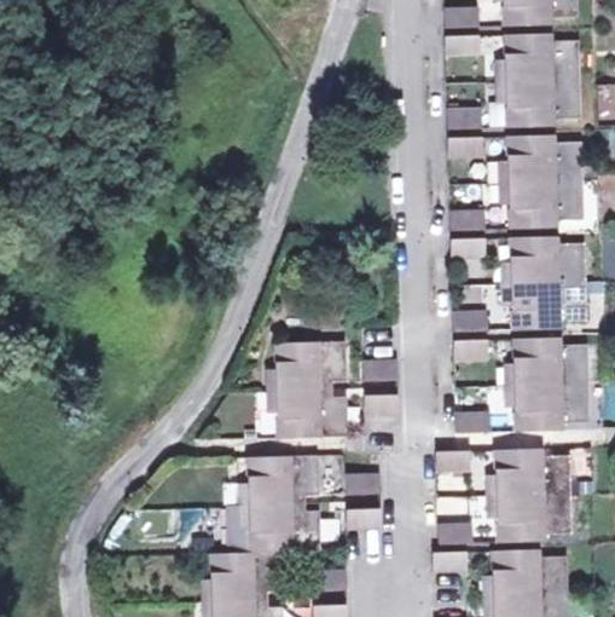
[(575,16),(574,0),(499,0),(499,24),(529,23),(529,17),(575,16)]
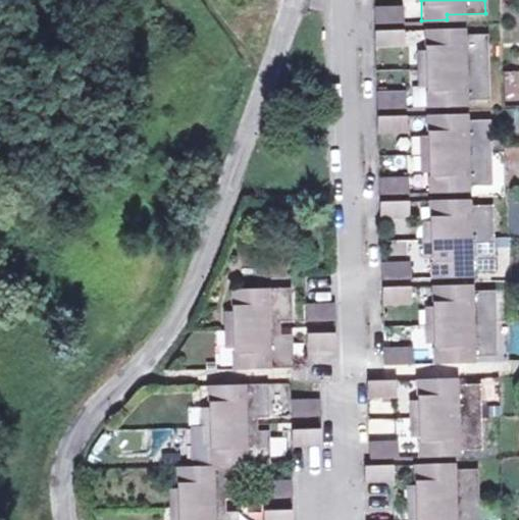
[(373,7),(373,22),(401,21),(401,6),(373,7)]
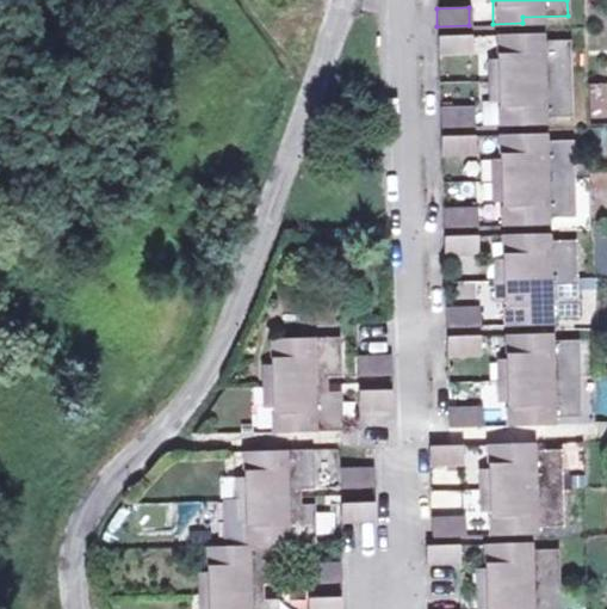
[(437,36),(438,54),(470,53),(470,35),(437,36)]
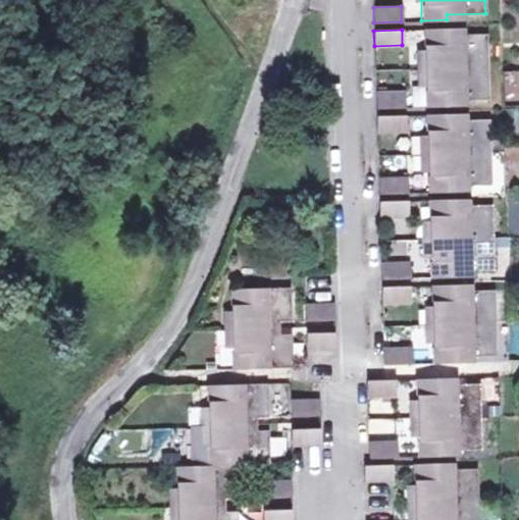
[(424,68),(487,66),(486,33),(448,35),(448,30),(422,30),(423,52),(424,68)]
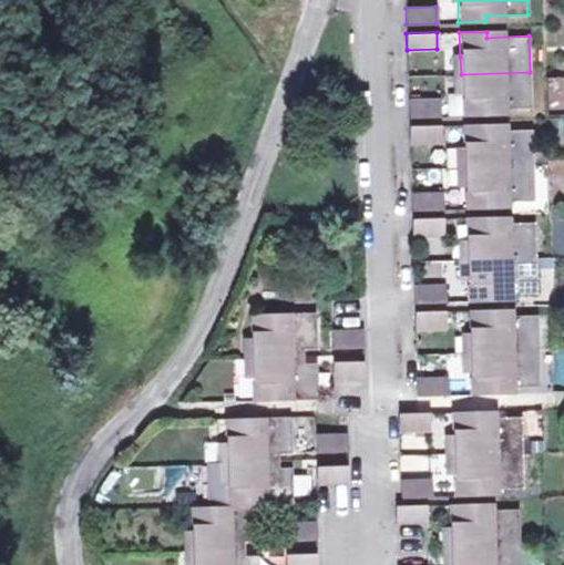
[(451,57),(452,74),(461,74),(460,57),(451,57)]
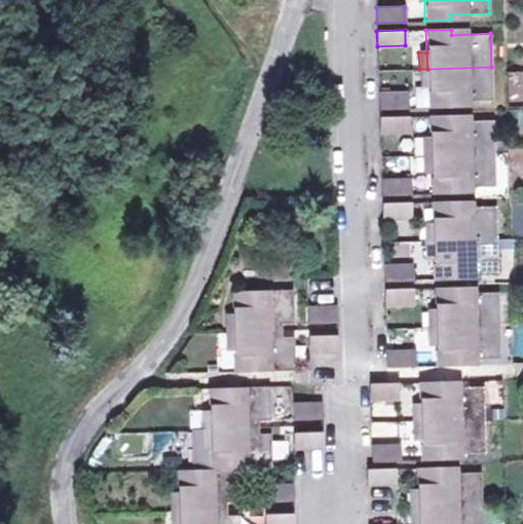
[(492,100),(491,67),(427,69),(427,85),(428,107),(454,107),(454,102),(492,100)]
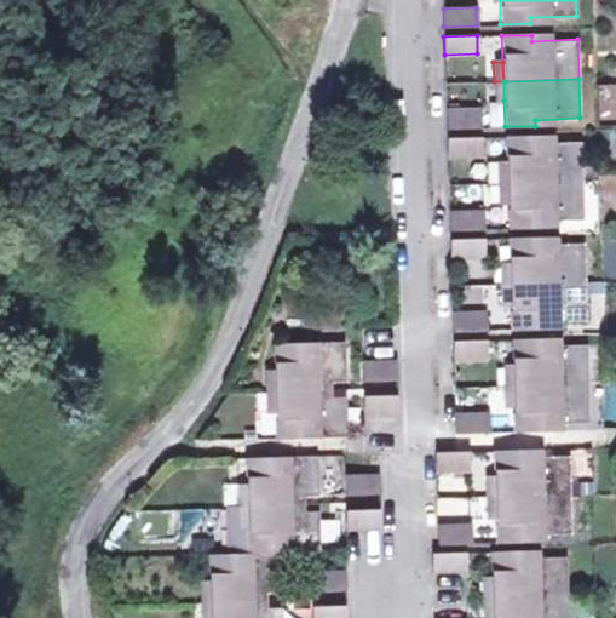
[(504,101),(504,81),(494,81),(495,101),(504,101)]
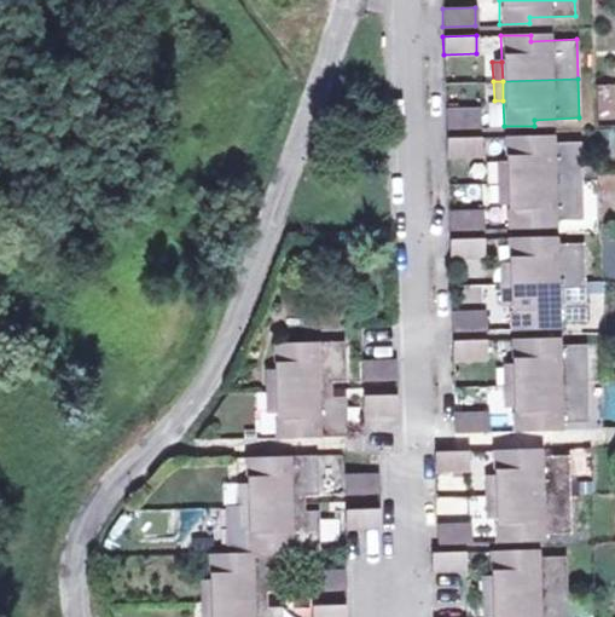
[(445,109),(446,127),(480,127),(479,109),(445,109)]
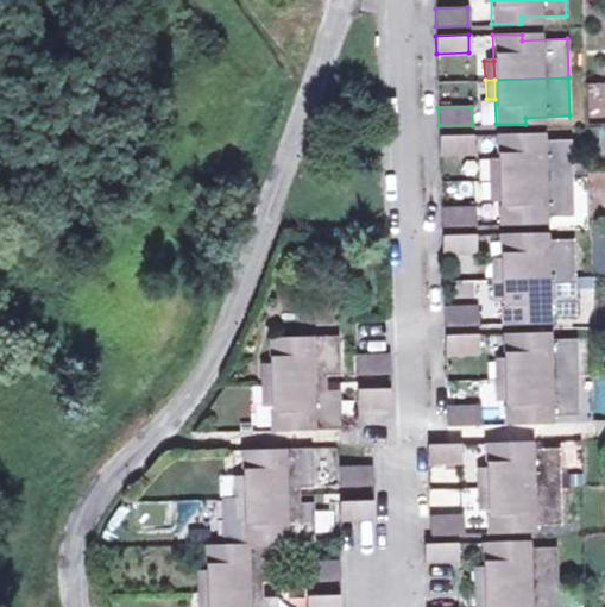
[(498,179),(573,176),(571,137),(527,139),(527,133),(497,133),(497,160),(498,179)]
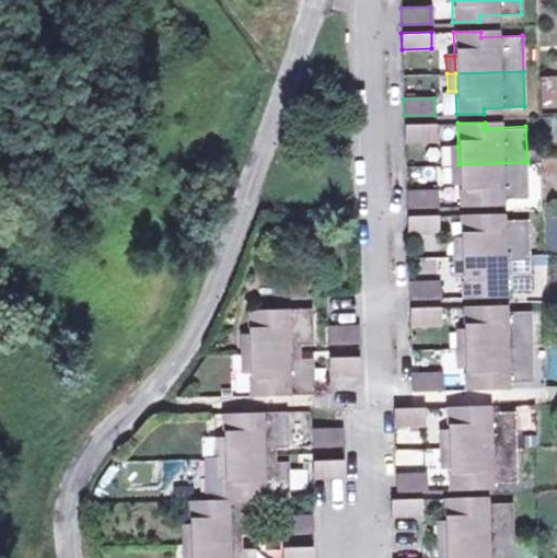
[(404,125),(405,141),(434,140),(434,124),(404,125)]
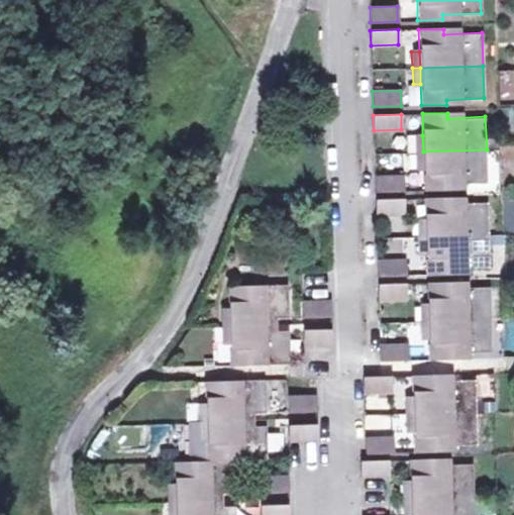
[(415,136),(416,152),(423,151),(422,135),(415,136)]
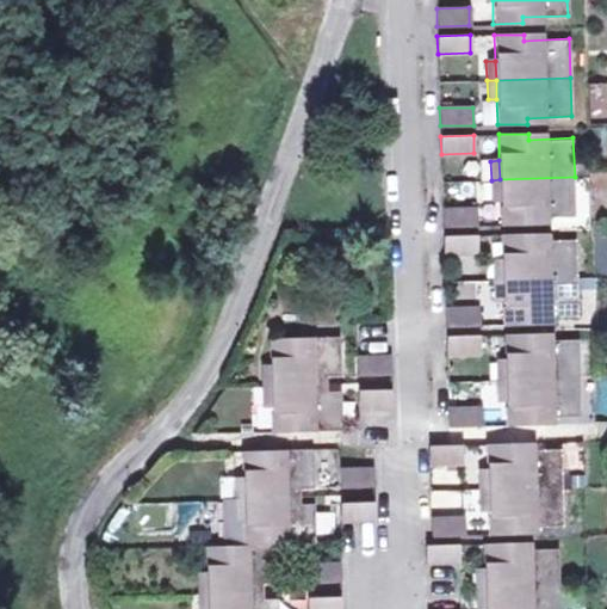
[(576,215),(575,177),(500,179),(501,198),(502,225),(531,223),(531,217),(576,215)]
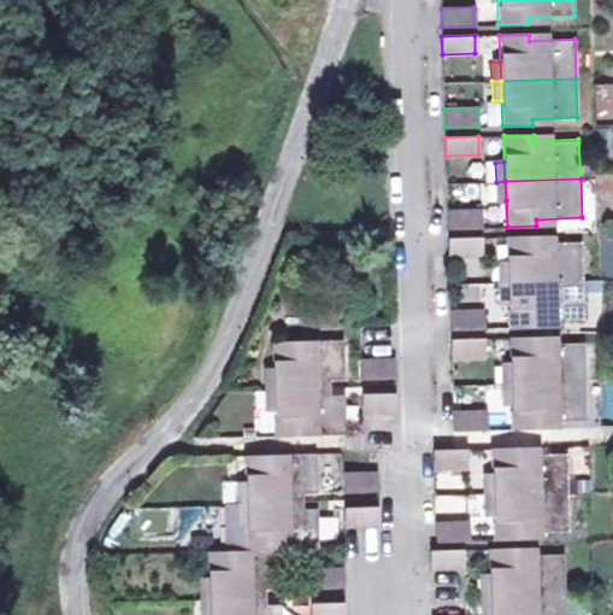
[(506,200),(505,181),(496,182),(496,201),(506,200)]
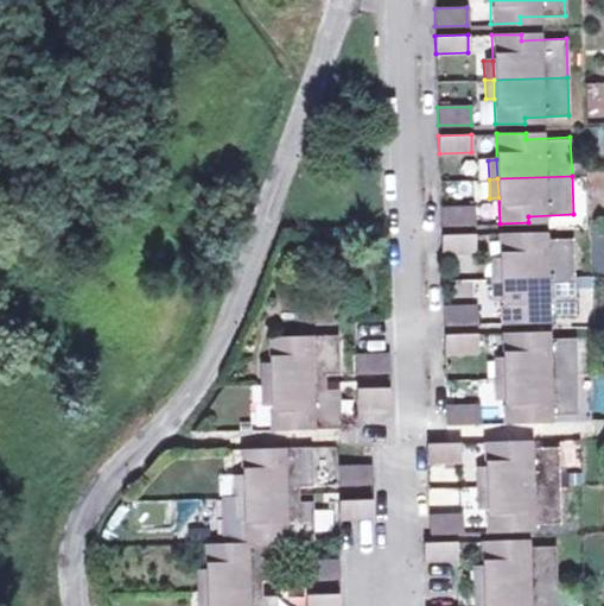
[(440,207),(442,225),(475,223),(474,206),(440,207)]
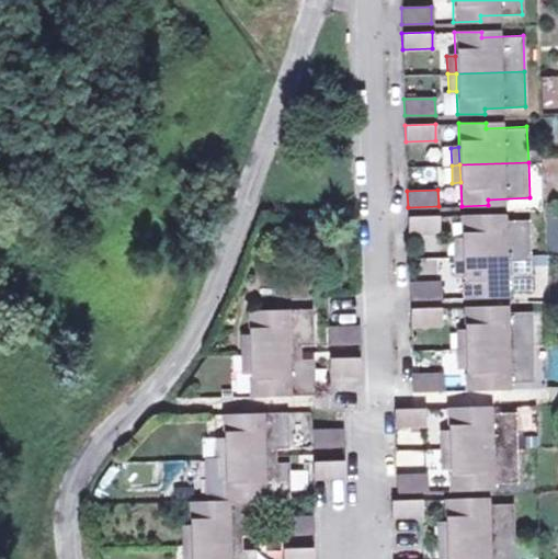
[(464,255),(532,253),(531,217),(489,219),(489,214),(462,215),(463,238),(464,255)]
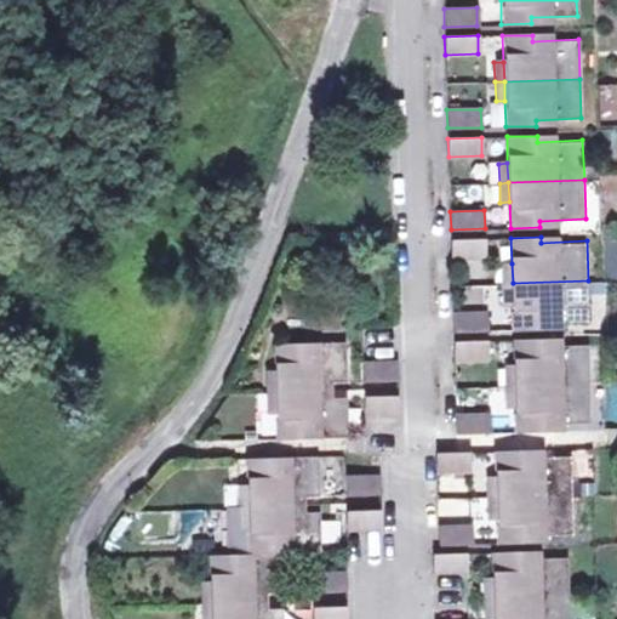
[(451,239),(452,259),(486,257),(485,239),(451,239)]
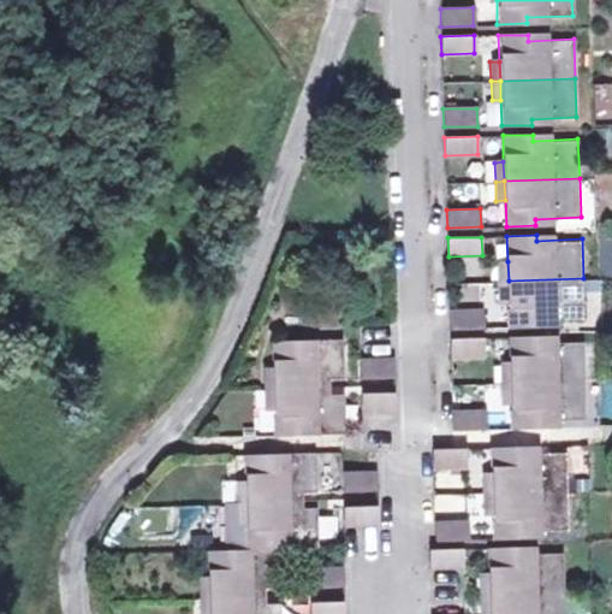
[(499,263),(499,282),(509,281),(507,261),(499,263)]
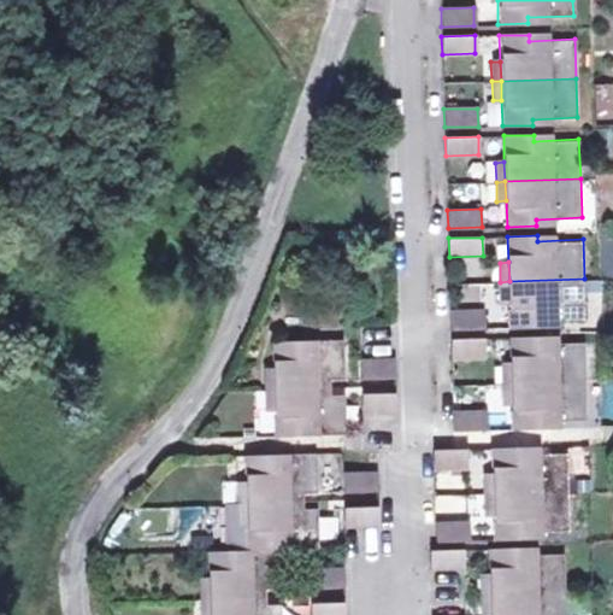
[(587,317),(584,279),(510,281),(511,300),(511,327),(541,326),(541,320),(587,317)]
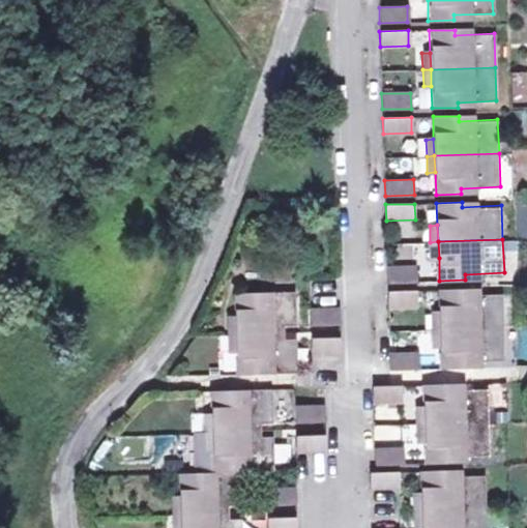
[(439,258),(438,241),(430,242),(431,259),(439,258)]
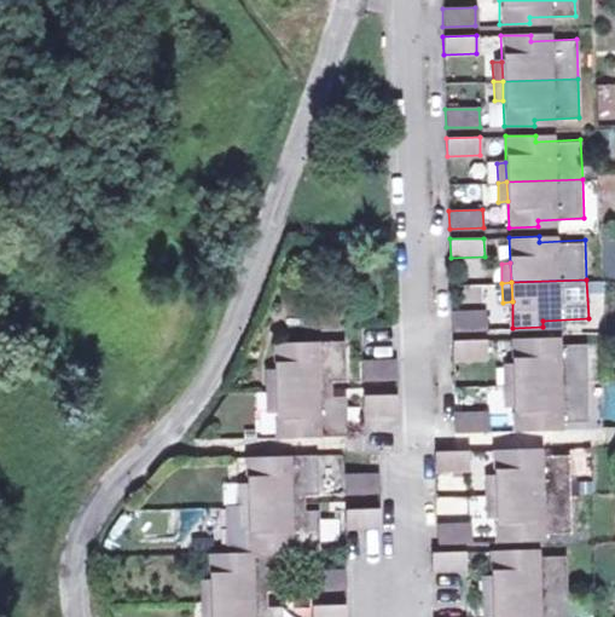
[(452,312),(453,330),(487,329),(486,311),(452,312)]
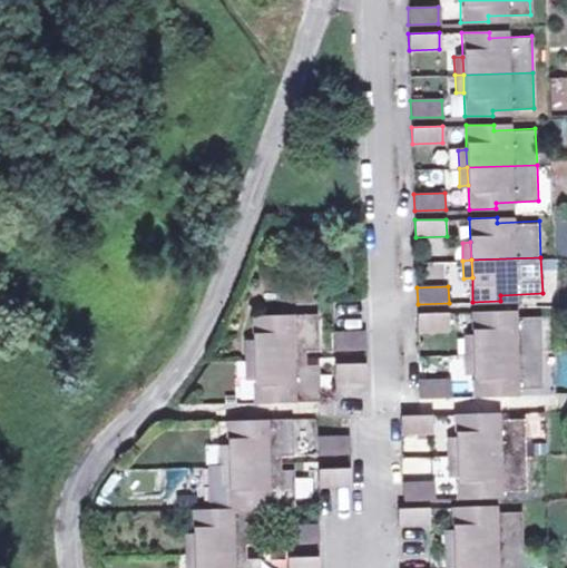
[(475,335),(475,353),(545,350),(543,314),(501,315),(501,310),(473,311),(475,335)]
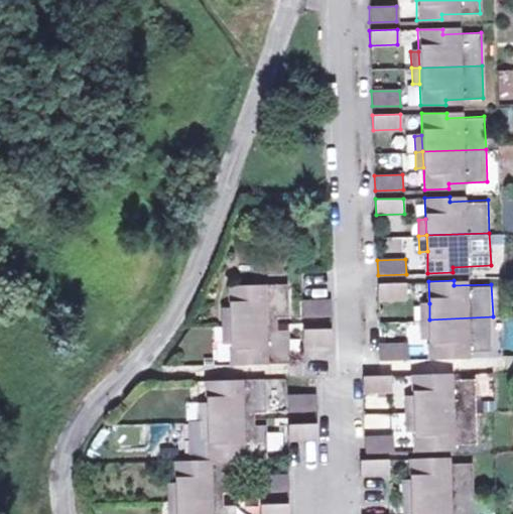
[(378,283),(379,298),(407,297),(406,282),(378,283)]
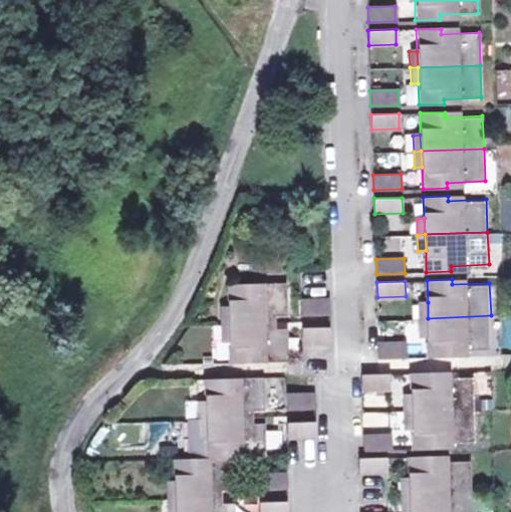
[(229,308),(230,324),(270,322),(270,316),(287,315),(286,282),(228,284),(229,308)]
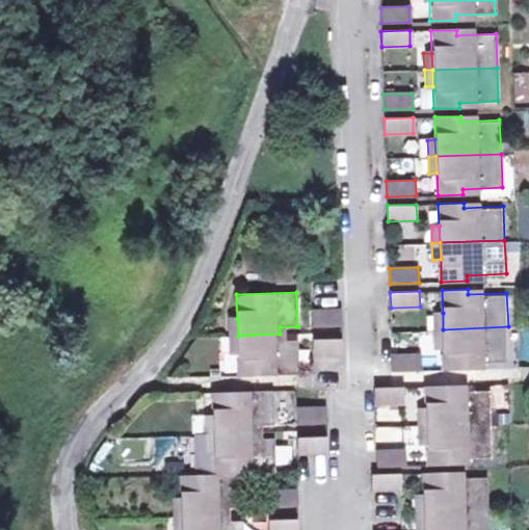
[(341,324),(341,309),(312,310),(313,325),(341,324)]
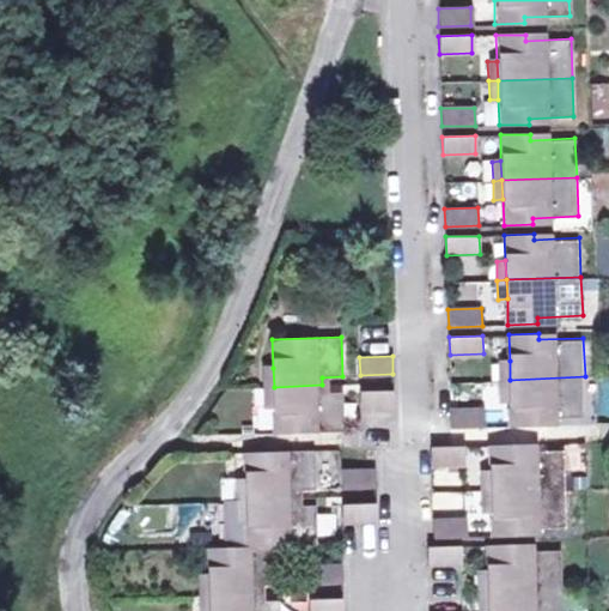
[(500,361),(501,380),(510,380),(510,361),(500,361)]
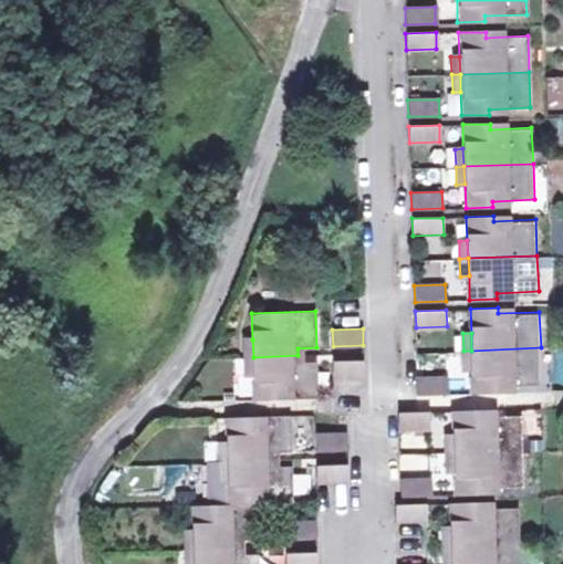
[(244,357),(253,357),(252,340),(244,340),(244,357)]
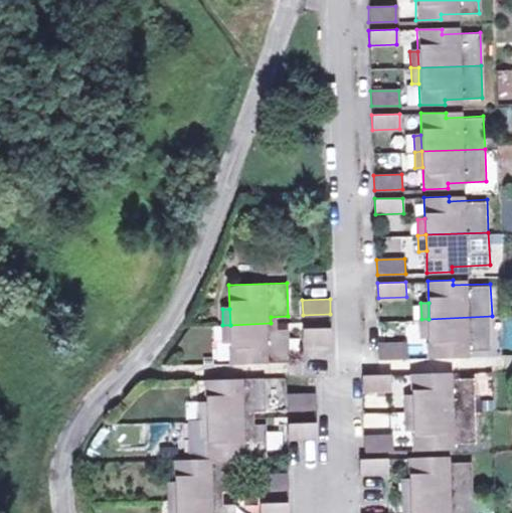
[(492,316),(429,319),(430,335),(431,356),(456,355),(455,350),(493,349),(492,316)]
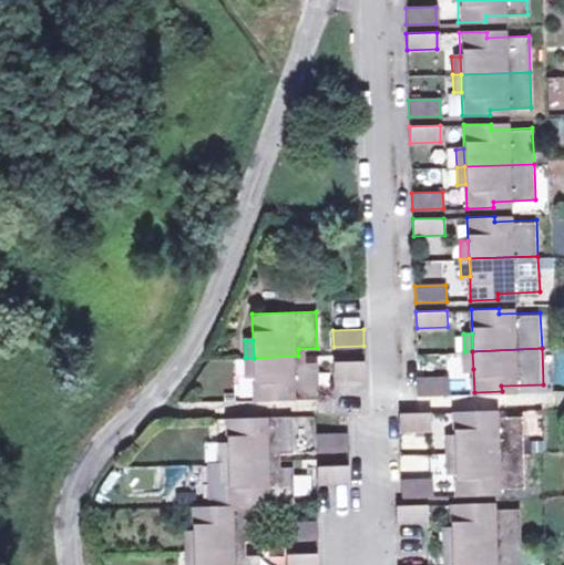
[(448,373),(445,351),(418,353),(420,376),(448,373)]
